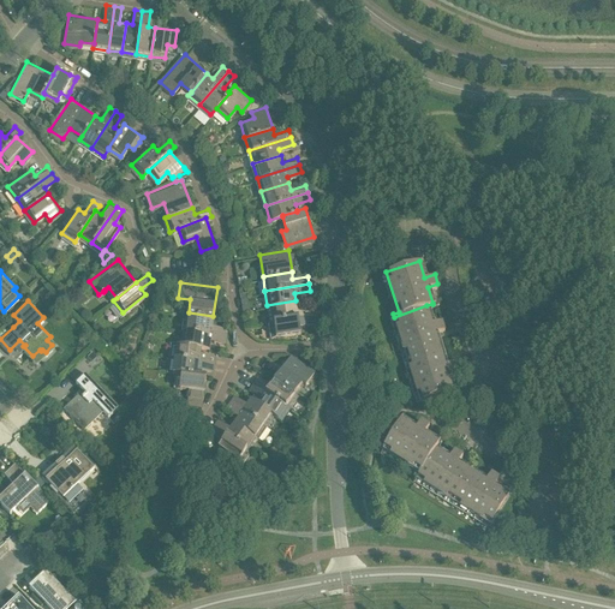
[(267,305),(269,320),(312,312),(311,305),(297,308),(296,300),(267,305)]
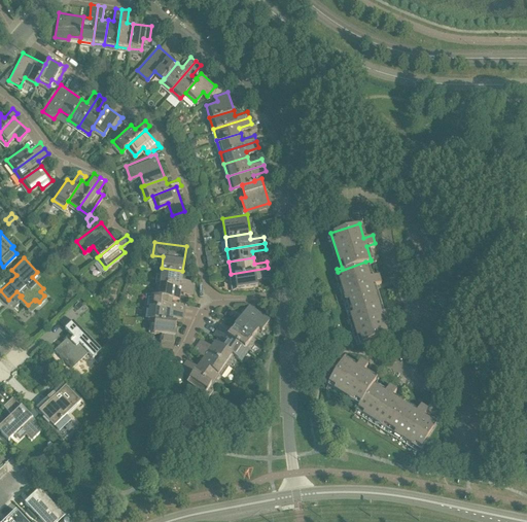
[(338,272),(348,306),(377,297),(373,283),(381,280),(379,272),(370,275),(365,262),(338,272)]
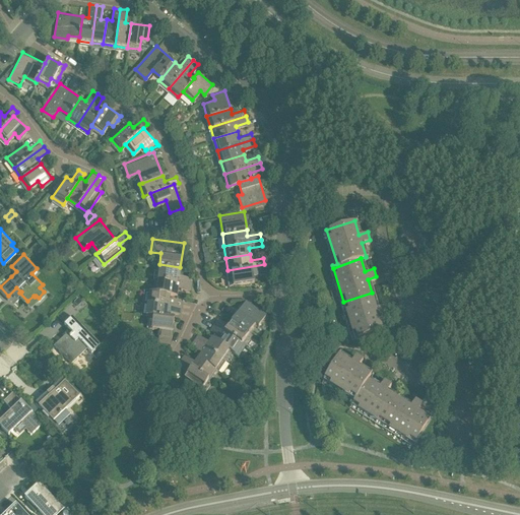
[(155,264),(154,276),(191,281),(192,274),(180,273),(180,267),(159,264),(155,264)]
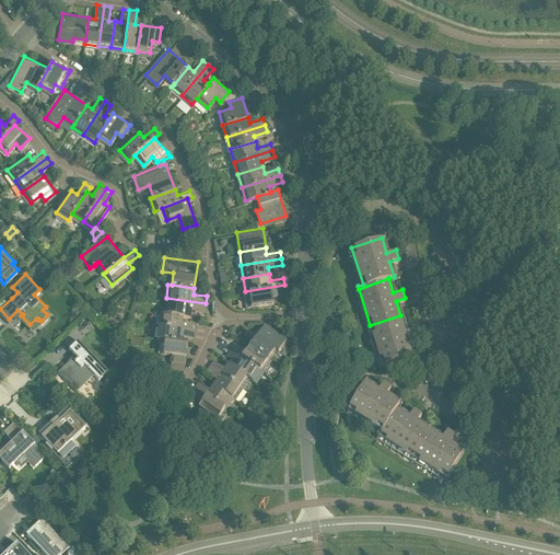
[(284,285),(245,291),(247,304),(273,300),(272,293),(286,291),(284,285)]
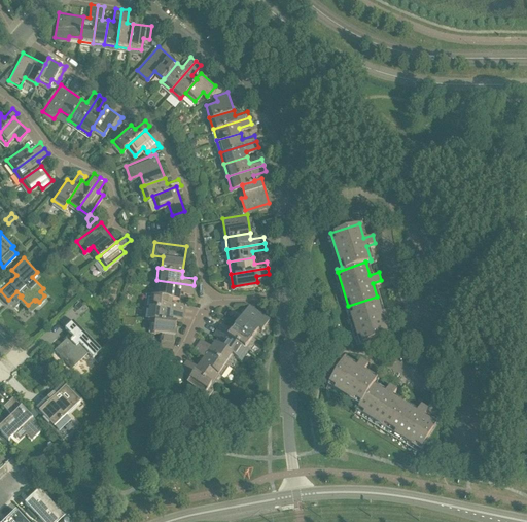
[(156,280),(154,291),(154,292),(172,294),(172,296),(179,297),(180,289),(194,291),(194,285),(156,280)]
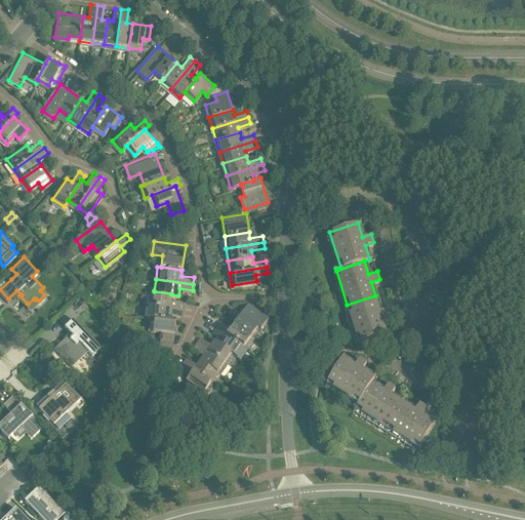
[(151,290),(149,303),(183,307),(184,301),(171,300),(171,294),(171,293),(154,291),(154,290),(151,290)]
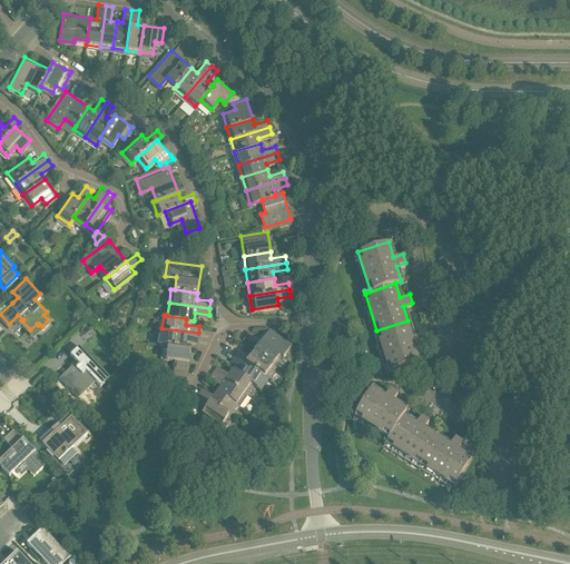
[(408,320),(376,330),(389,368),(420,359),(415,344),(424,340),(421,332),(412,335),(408,320)]
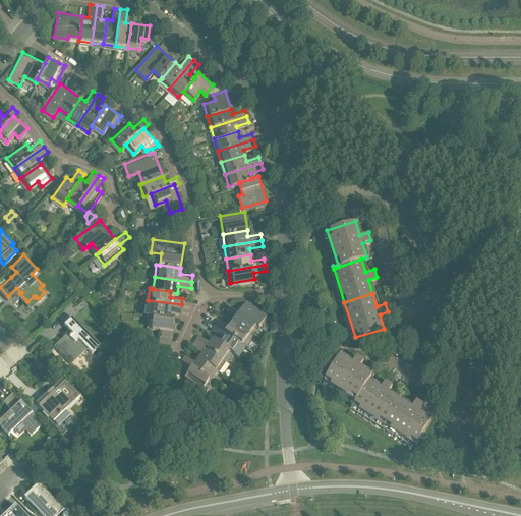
[(246,298),(232,319),(249,331),(249,330),(256,321),(258,323),(267,311),(246,298)]
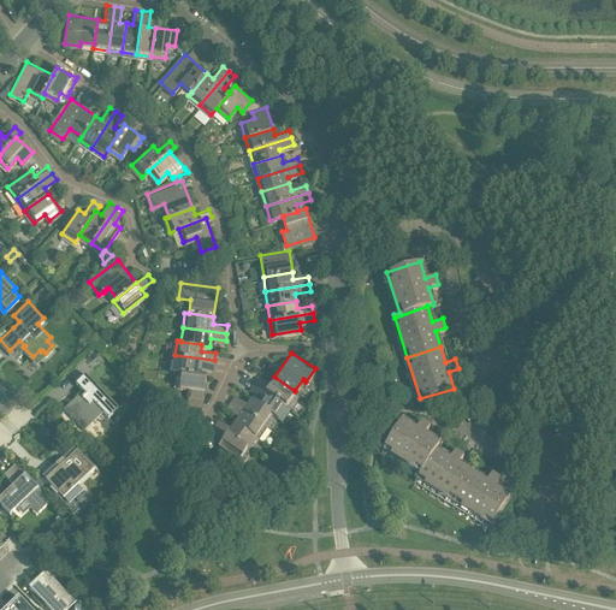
[(173,371),(177,371),(197,373),(197,372),(199,366),(213,368),(214,360),(175,355),(173,371)]
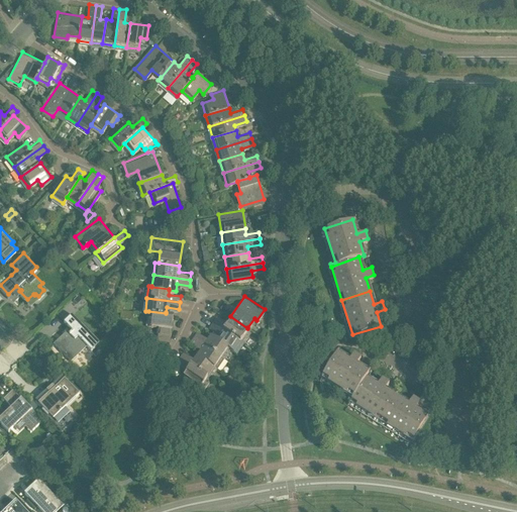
[(100,339),(86,325),(72,311),(64,318),(71,325),(55,340),(54,339),(54,340),(71,359),(71,357),(77,351),(76,349),(85,340),(91,347),(100,339)]
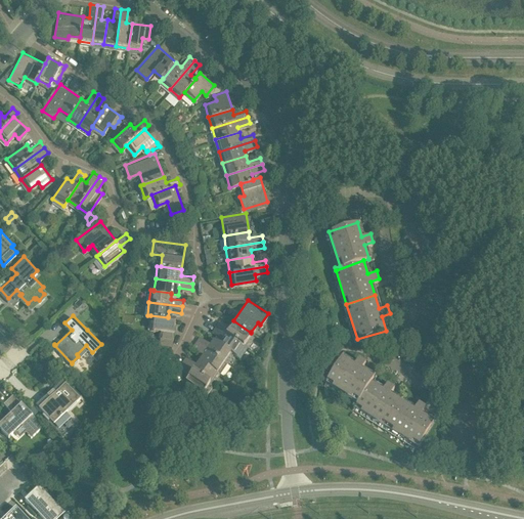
[(149,328),(159,329),(158,335),(160,336),(159,342),(172,344),(175,317),(168,316),(168,317),(150,315),(149,328)]
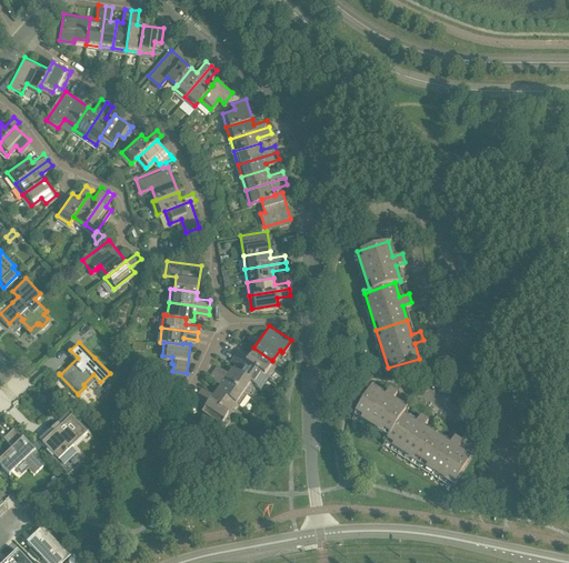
[(238,345),(235,351),(268,374),(276,362),(272,360),(272,361),(253,348),(250,353),(238,345)]
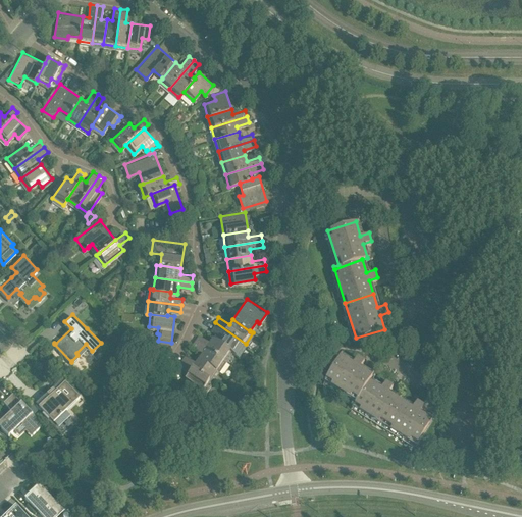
[(222,334),(219,339),(218,340),(232,349),(232,350),(239,354),(246,344),(215,322),(211,327),(222,334)]
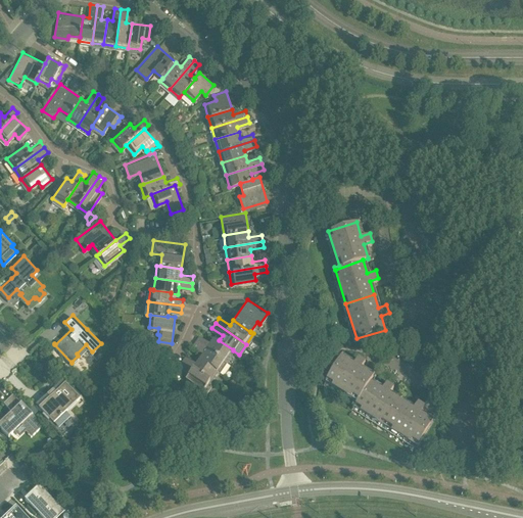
[(199,333),(195,339),(227,360),(233,350),(233,349),(219,340),(220,339),(214,335),(209,340),(199,333)]
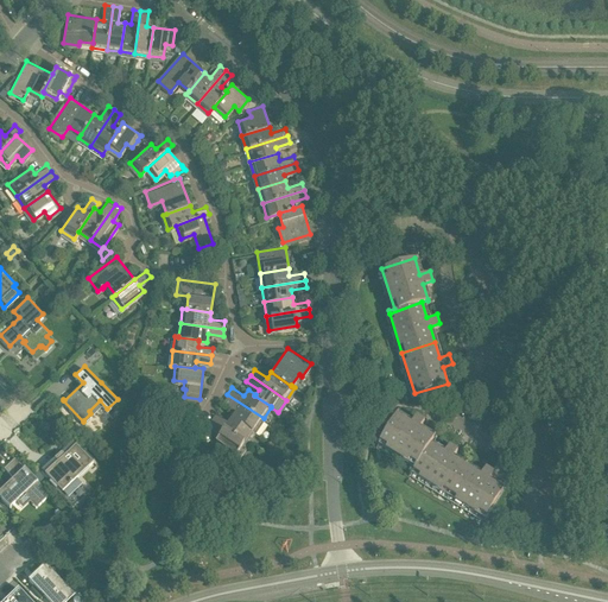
[(235,409),(232,414),(255,430),(264,418),(227,394),(223,400),(235,409)]
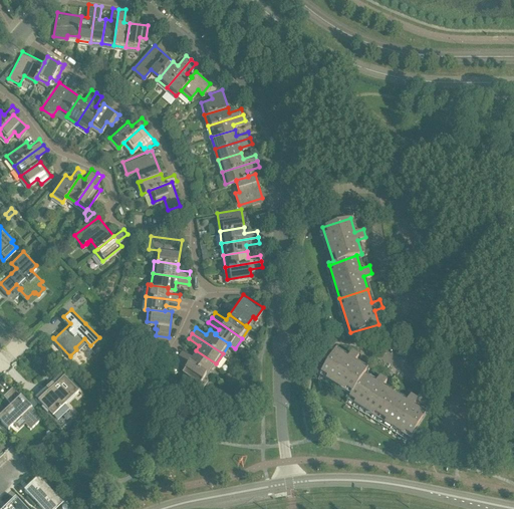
[(182,347),(179,352),(209,373),(216,363),(196,350),(193,354),(182,347)]
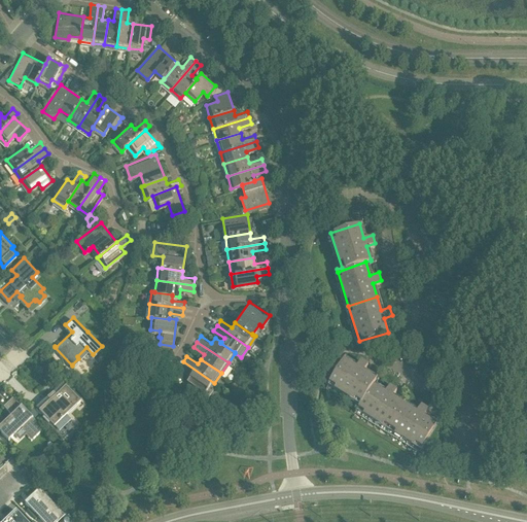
[(356,407),(357,408),(373,382),(376,378),(375,378),(363,371),(367,362),(360,358),(355,366),(343,358),(327,383),(358,403),(356,407)]
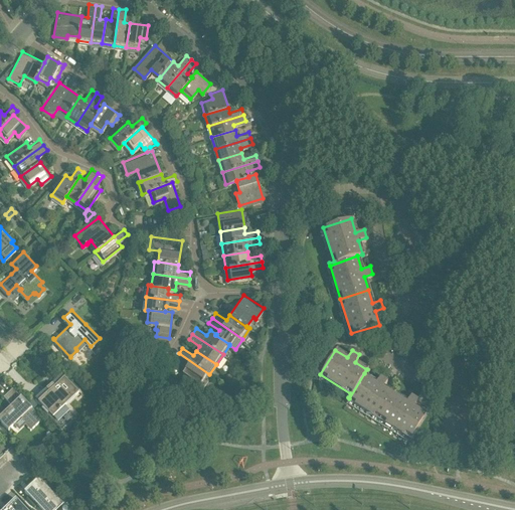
[(209,374),(179,353),(175,359),(186,366),(182,371),(202,384),(209,374)]
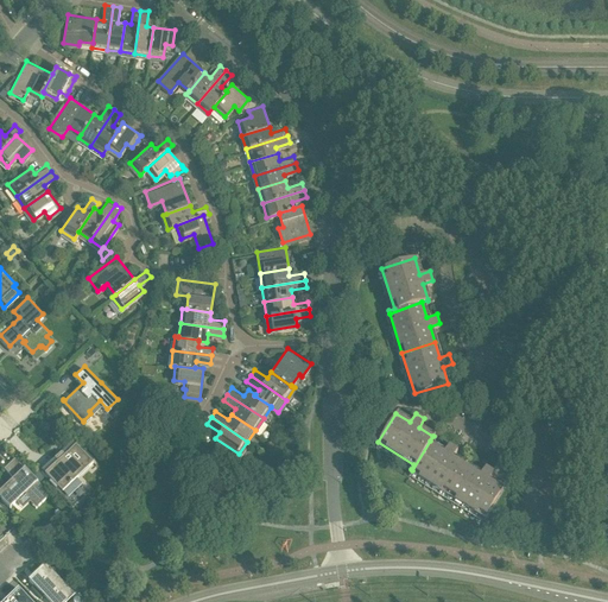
[(45,470),(56,481),(54,483),(74,504),(89,488),(77,475),(93,460),(76,441),(73,444),(74,444),(63,454),(62,454),(62,455),(45,470)]
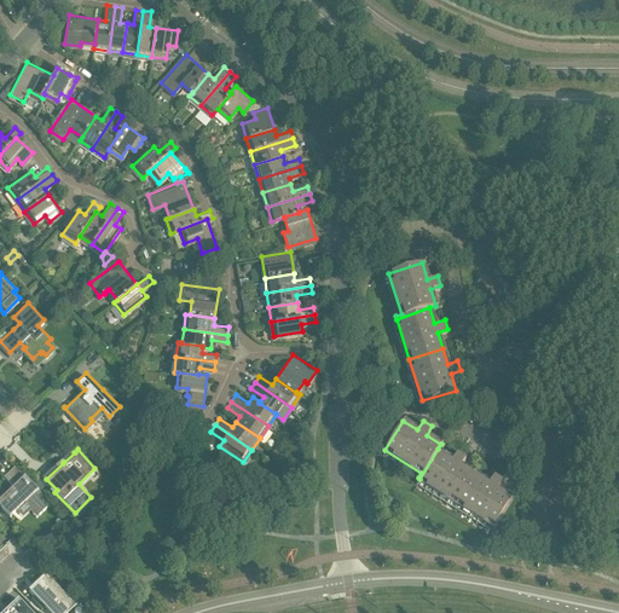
[(420,479),(456,502),(474,472),(461,463),(466,454),(457,449),(451,457),(438,449),(420,479)]
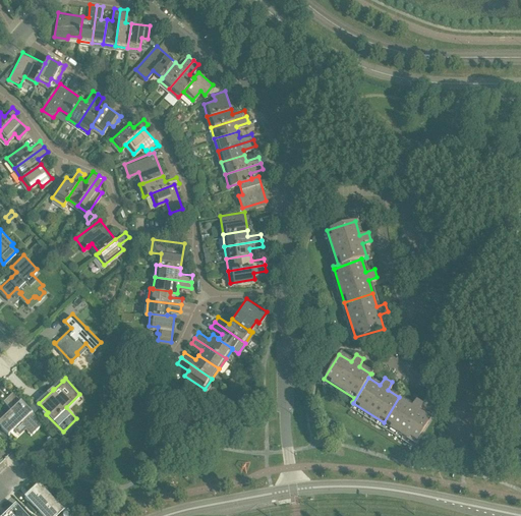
[(3,397),(12,406),(12,407),(0,418),(0,422),(8,432),(9,432),(9,431),(14,425),(19,431),(27,423),(34,428),(43,420),(12,389),(3,397)]
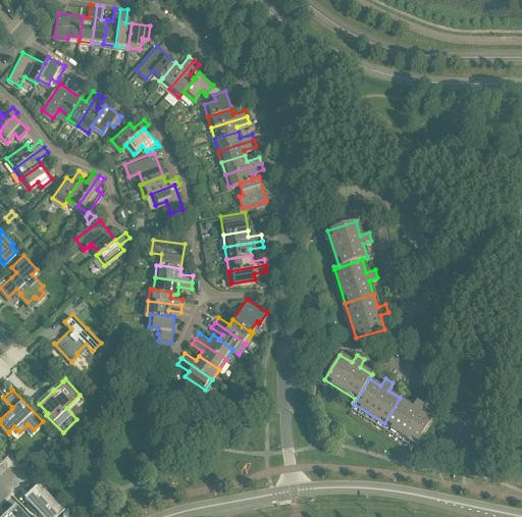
[(400,398),(384,423),(416,443),(431,417),(419,410),(424,402),(417,398),(412,405),(400,398)]
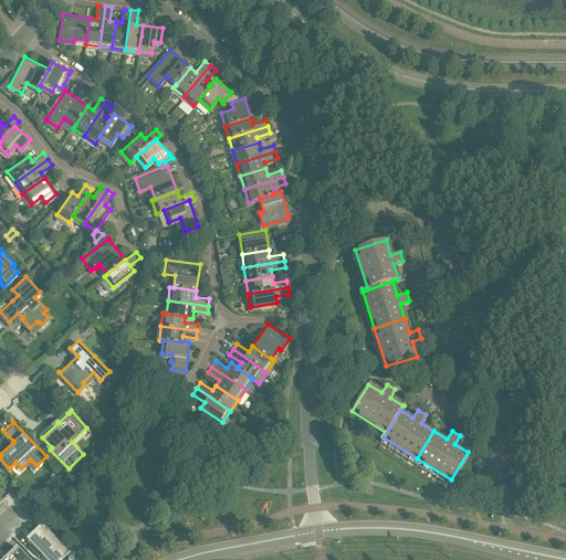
[(71,548),(50,525),(48,527),(42,521),(41,522),(42,524),(38,527),(33,530),(35,532),(31,537),(30,538),(29,536),(27,537),(31,541),(29,543),(39,553),(41,550),(50,559),(56,559),(60,558),(60,559),(62,557),(61,557),(70,549),(71,548)]
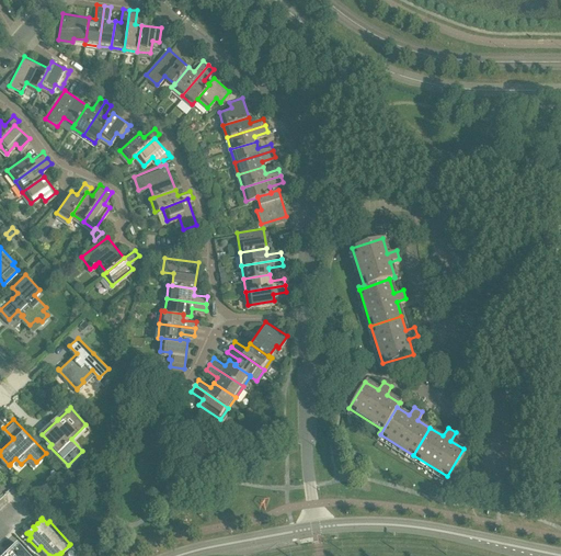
[(32,555),(18,540),(0,555),(32,555)]
